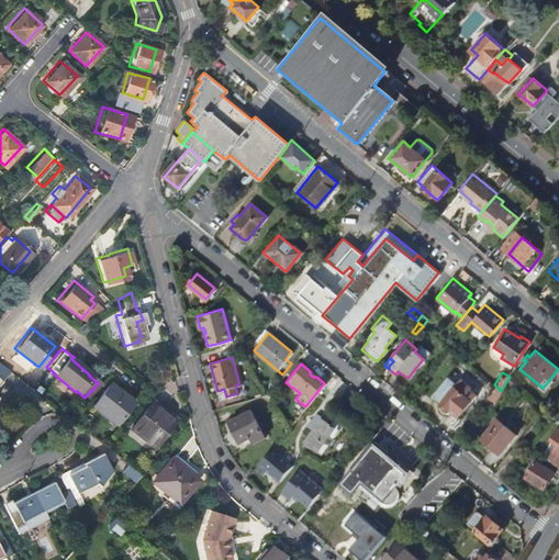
[(510,377),(505,383),(511,388),(516,382),(510,377)]
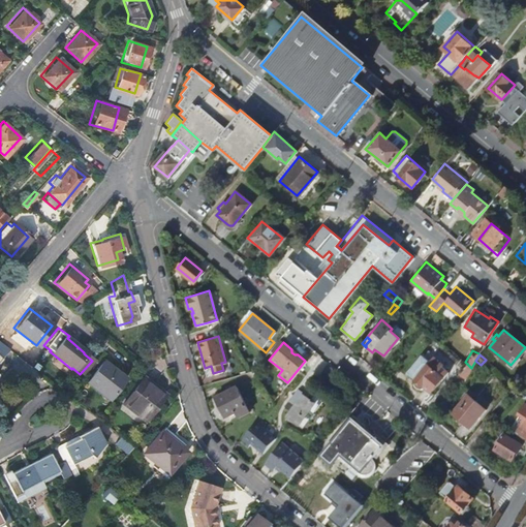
[(442,365),(434,358),(429,363),(420,355),(405,372),(414,379),(414,381),(415,382),(418,384),(420,386),(421,388),(423,388),(425,388),(430,393),(447,372),(441,366),(442,365)]
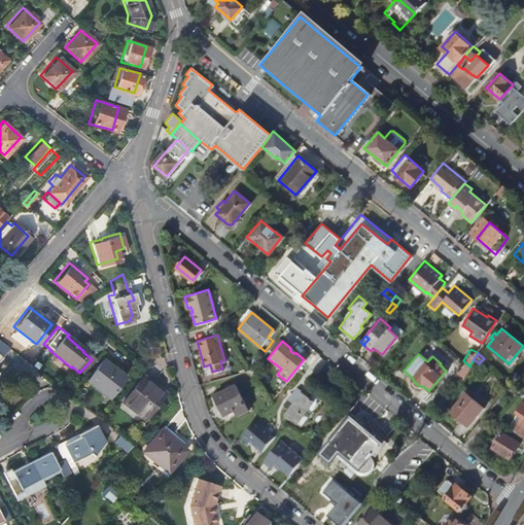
[(123,374),(101,356),(83,378),(92,384),(93,382),(106,393),(123,374)]
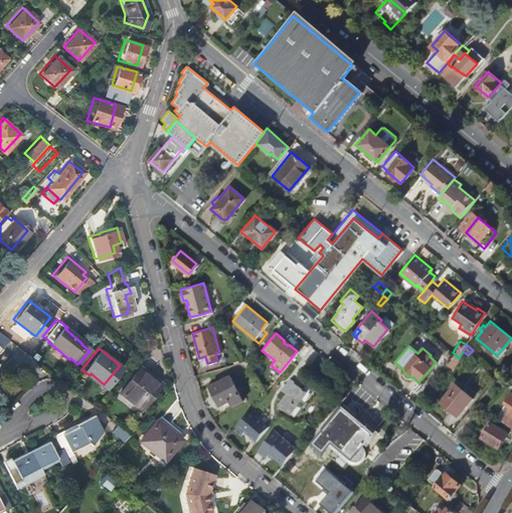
[(459,358),(453,352),(447,364),(453,368),(459,358)]
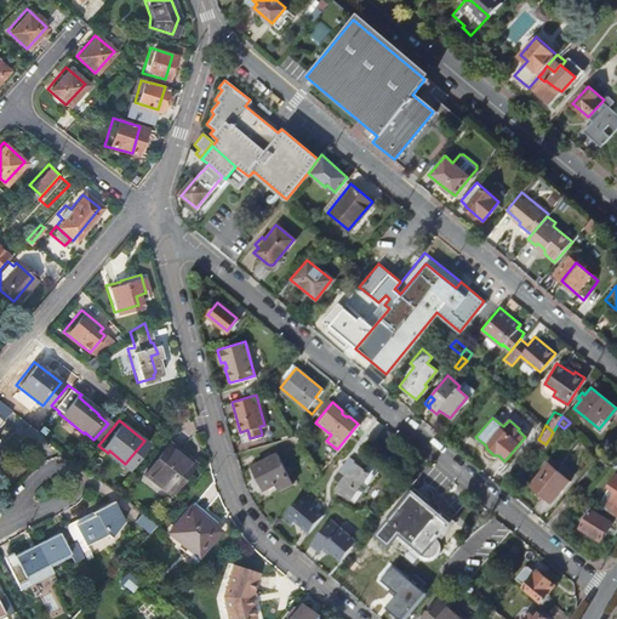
[(193,460),(169,437),(142,467),(166,489),(193,460)]
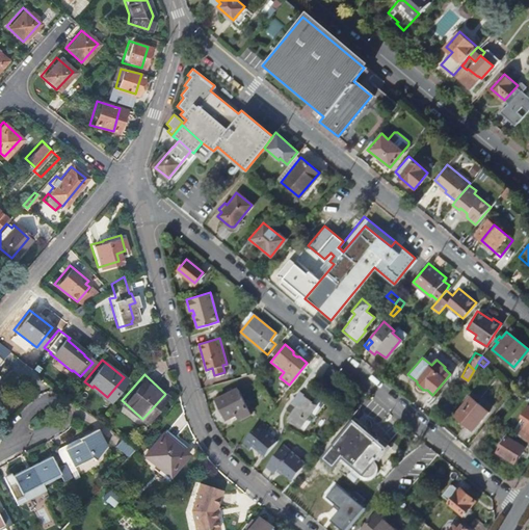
[(249,414),(236,388),(215,398),(227,419),(239,413),(241,418),(249,414)]
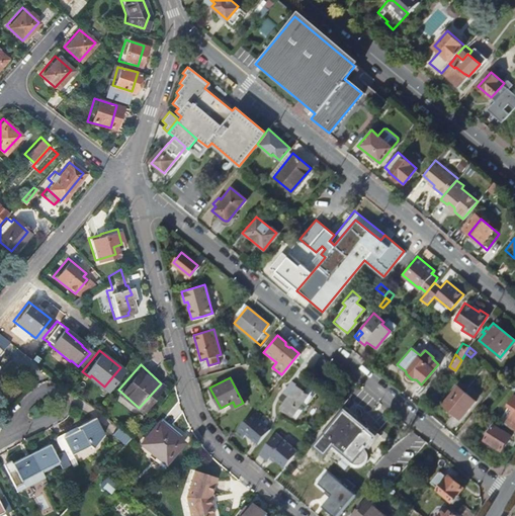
[(304,389),(290,379),(282,393),(285,396),(276,409),(289,415),(294,407),(299,411),(315,388),(308,382),(304,389)]
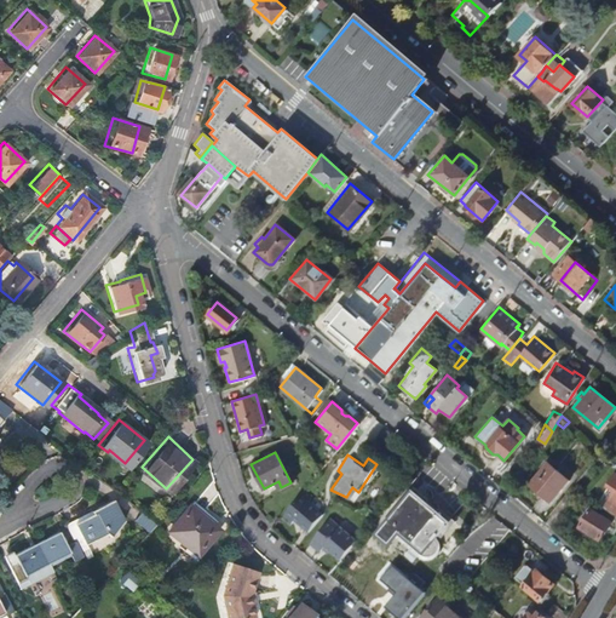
[(566,479),(546,462),(528,484),(548,501),(566,479)]
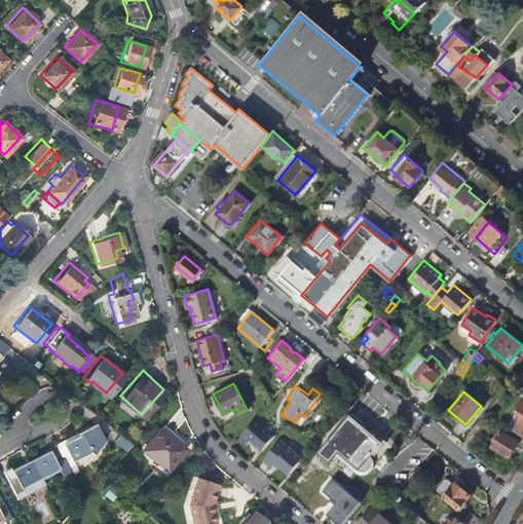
[(520,415),(511,429),(522,439),(522,402),(519,401),(513,411),(520,415)]
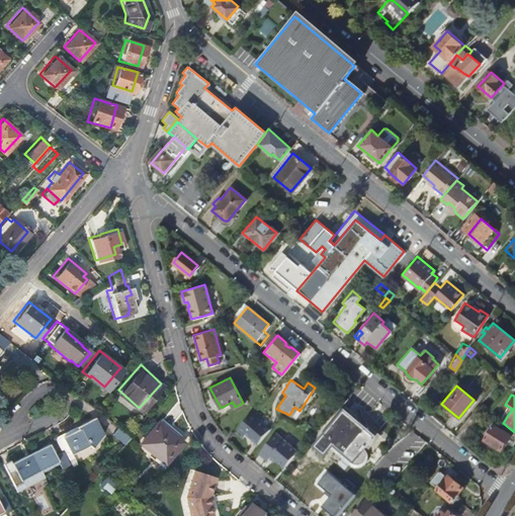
[(346,408),(315,444),(324,452),(330,444),(350,460),(352,462),(354,462),(357,462),(359,462),(361,460),(363,459),(363,457),(364,455),(364,453),(363,451),(362,449),(361,448),(369,438),(361,430),(364,427),(352,418),(354,415),(346,408)]
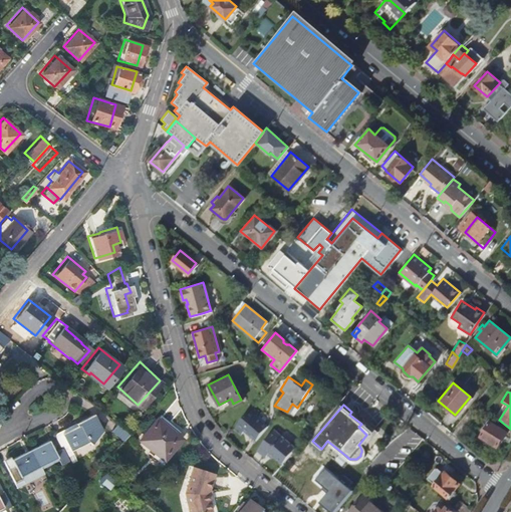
[(240,434),(243,430),(255,440),(267,425),(255,415),(258,412),(251,406),(233,428),(240,434)]
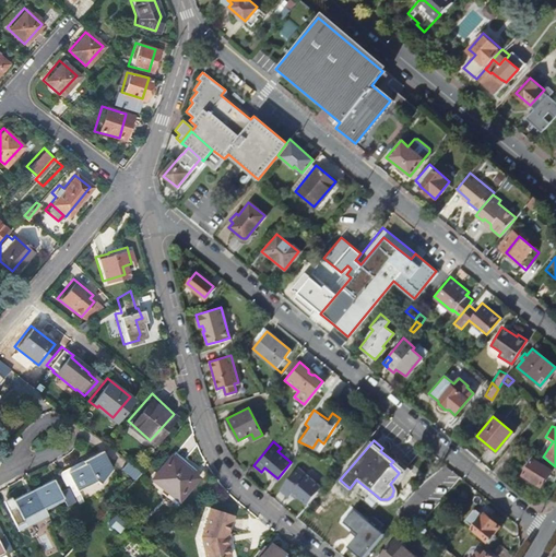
[(110,469),(101,450),(85,458),(84,462),(67,471),(66,469),(58,472),(63,484),(64,484),(70,495),(75,493),(74,488),(93,480),(96,482),(110,469)]
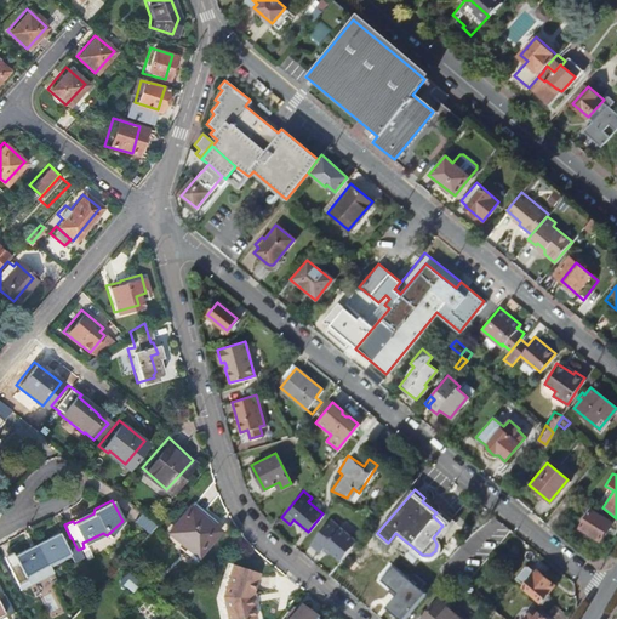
[(216,528),(187,503),(165,528),(193,554),(216,528)]
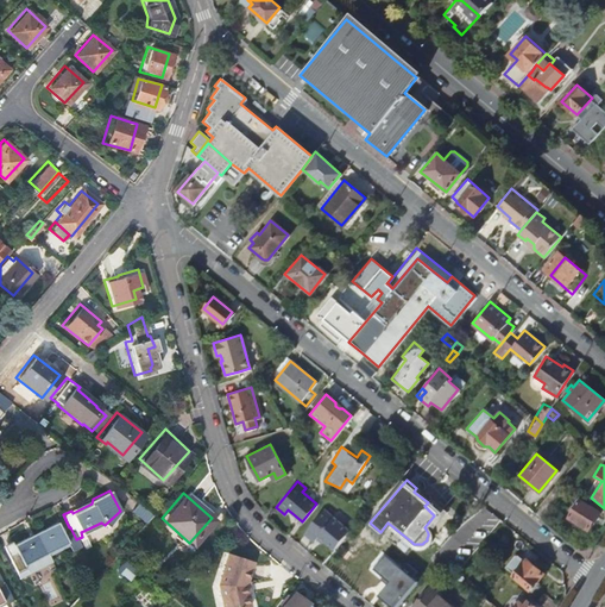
[(147,511),(133,499),(126,508),(140,520),(147,511)]
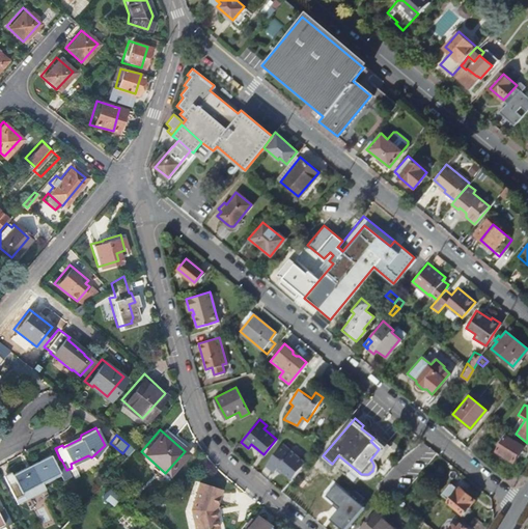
[(522,446),(504,436),(495,451),(512,462),(522,446)]
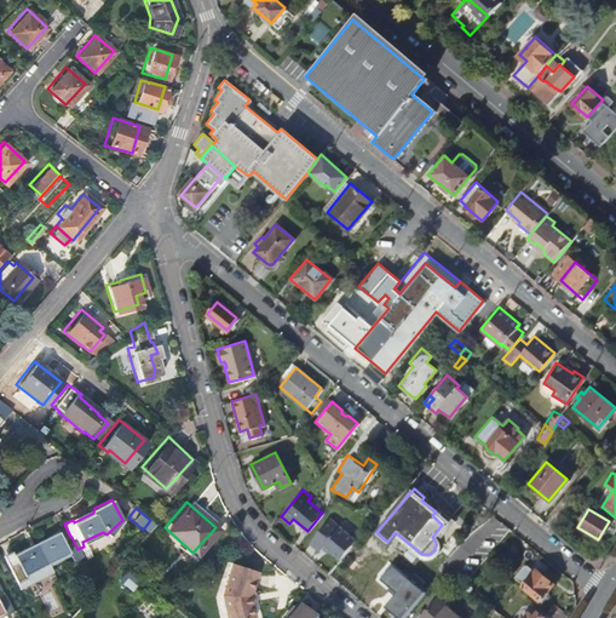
[(323,545),(339,559),(355,539),(328,518),(308,543),(318,551),(323,545)]
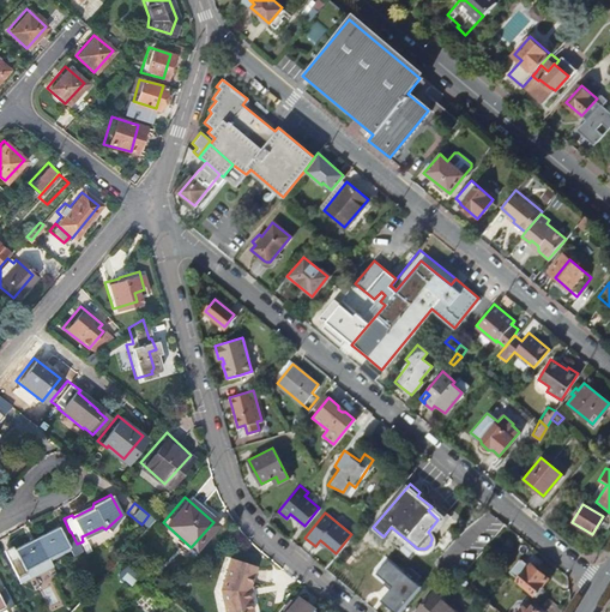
[(54,526),(30,538),(35,547),(40,546),(44,557),(65,546),(70,555),(78,550),(71,535),(62,540),(54,526)]
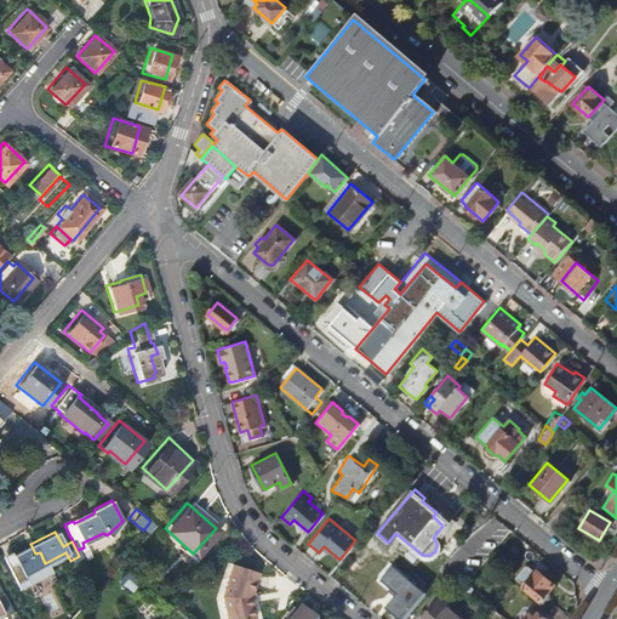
[(222,544),(239,560),(244,554),(227,538),(222,544)]
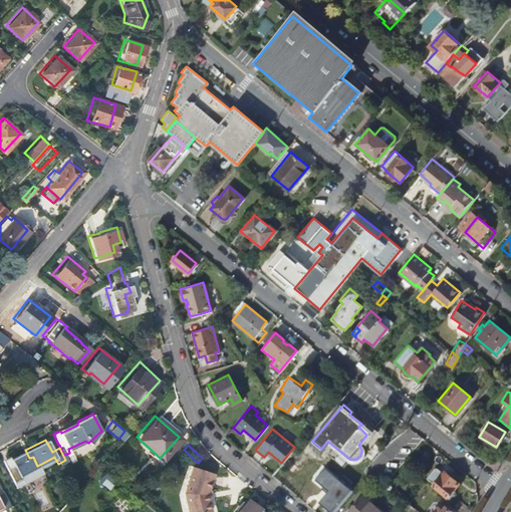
[(8,458),(13,467),(7,470),(12,481),(19,477),(18,475),(37,466),(33,457),(29,458),(25,450),(8,458)]
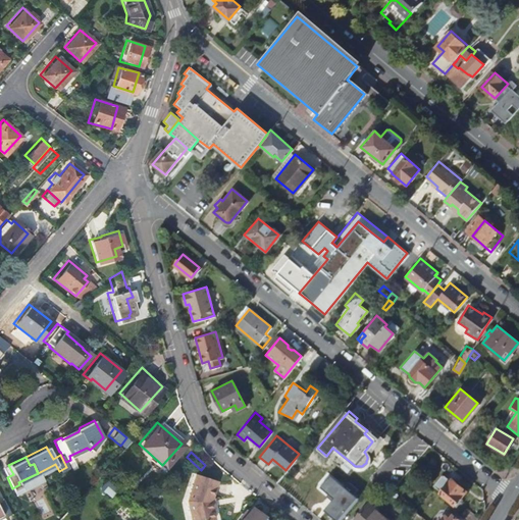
[(7,477),(13,474),(8,465),(7,463),(1,466),(7,477)]
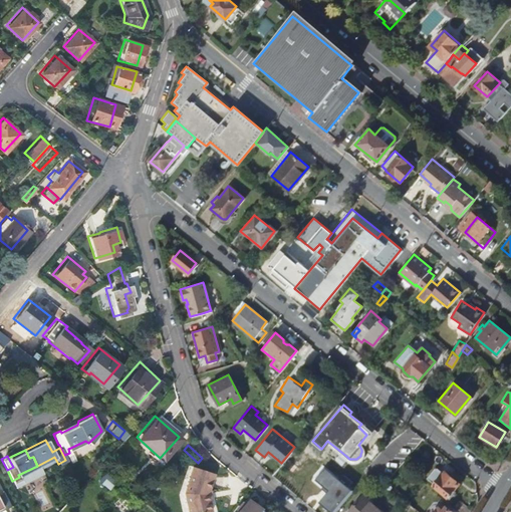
[(329,511),(333,511),(355,485),(350,481),(353,478),(331,460),(321,472),(328,478),(334,483),(332,486),(318,503),(329,511)]
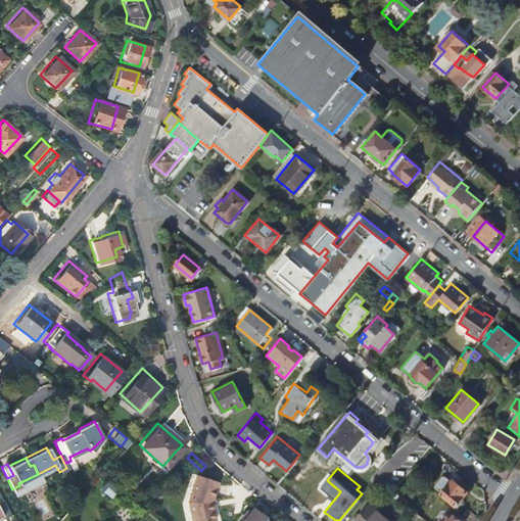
[(214,481),(193,473),(184,500),(188,520),(203,520),(210,519),(206,502),(214,481)]
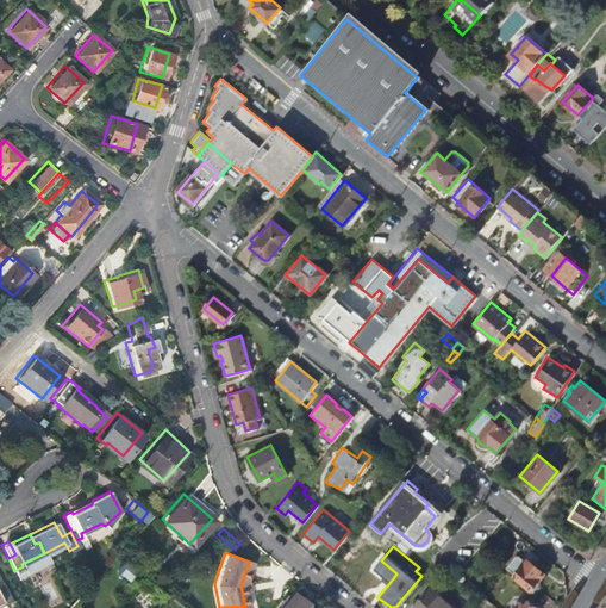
[(525,562),(518,554),(507,568),(514,575),(532,590),(543,578),(541,576),(543,574),(526,560),(525,562)]
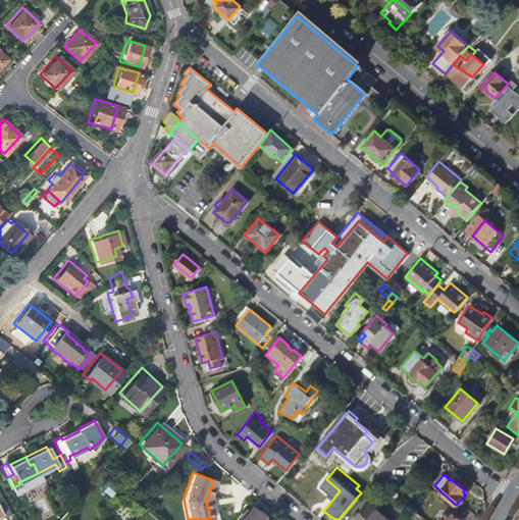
[(413,509),(402,499),(399,503),(410,512),(413,509)]
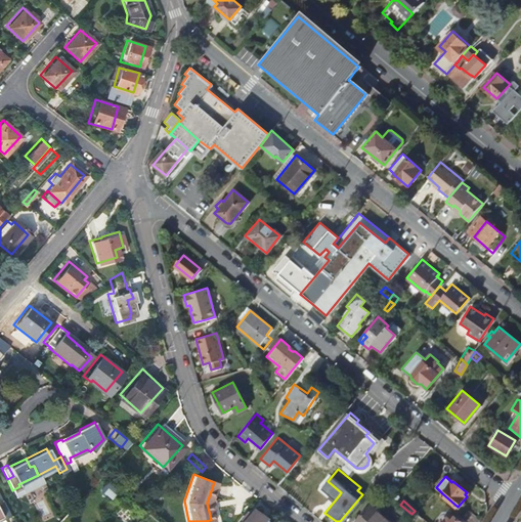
[(0,516),(1,518),(8,515),(2,503),(0,504),(0,516)]
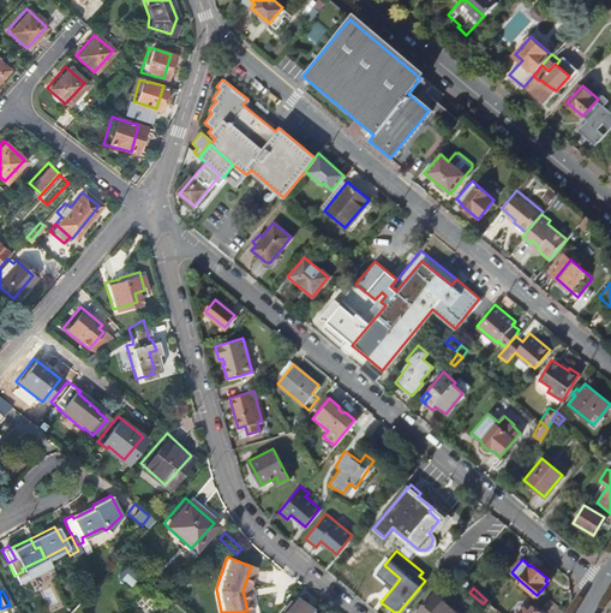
[(453,612),(431,594),(414,612),(453,612)]
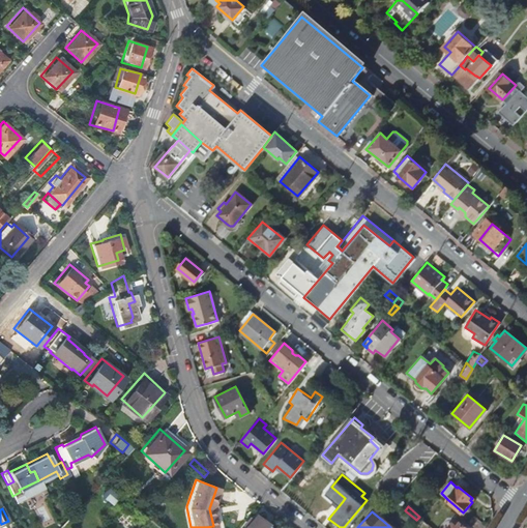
[(464,522),(470,527),(482,527),(484,527),(485,525),(471,515),(464,522)]
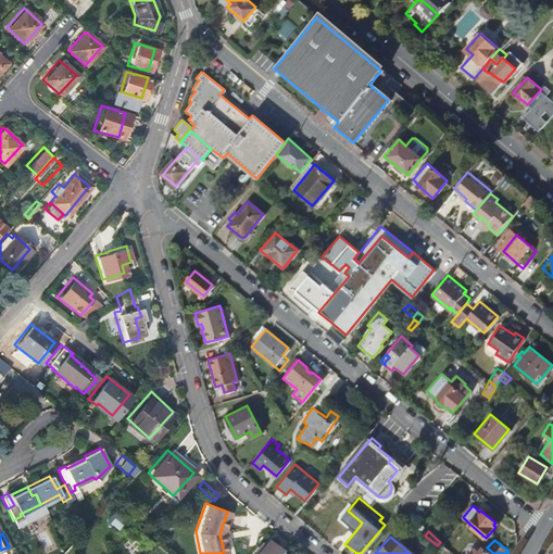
[(279,553),(268,543),(259,553),(279,553)]
